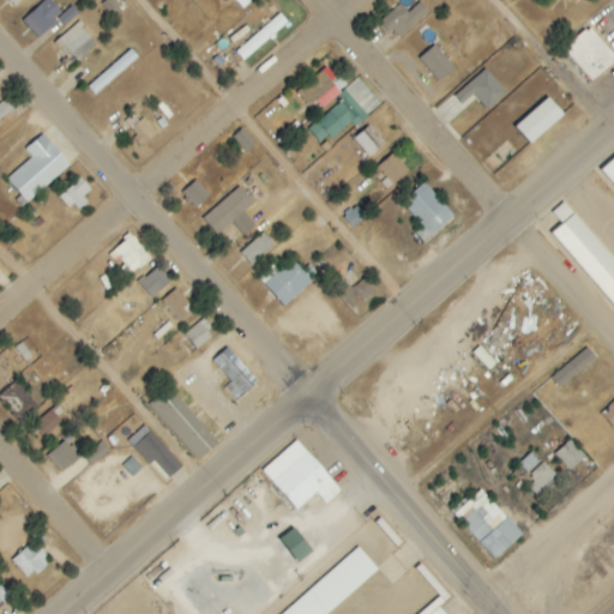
[(37,38),(62,14),(48,0),(43,0),(22,22),(37,38)]
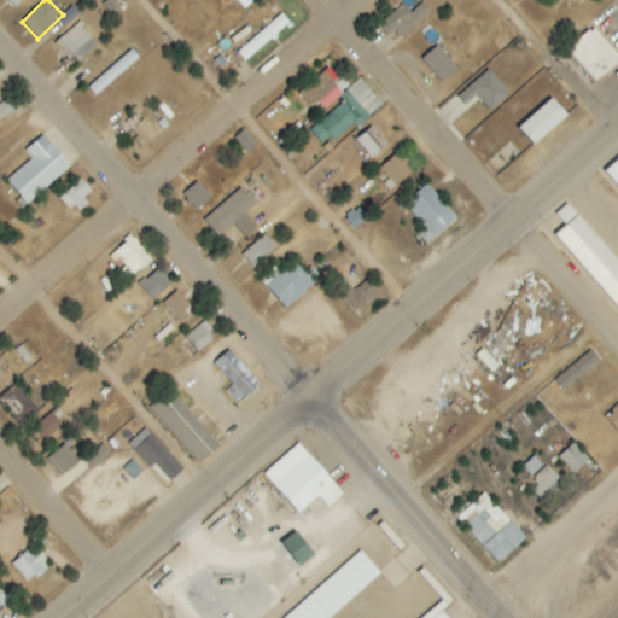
[(234,0),(243,10),(255,0),(254,0),(234,0)]
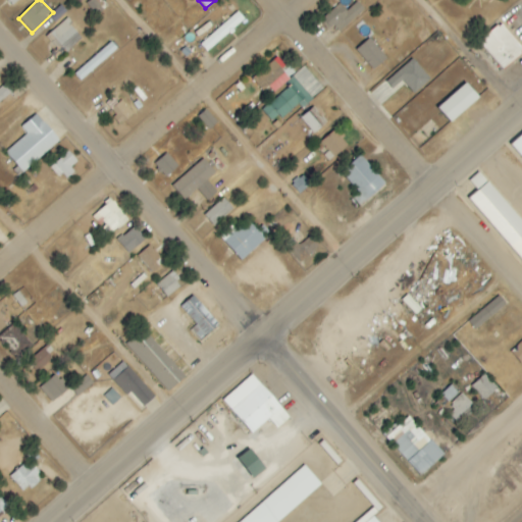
[(205,51),(246,21),(240,13),(199,43),(205,51)]
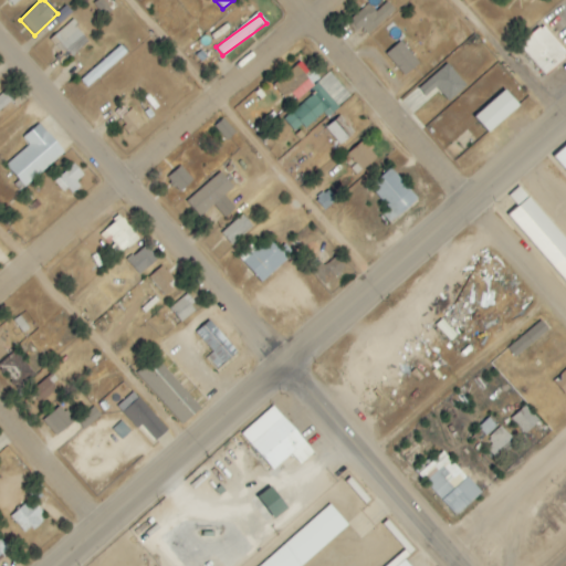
[(87,39),(71,20),(51,40),(67,58),(87,39)]
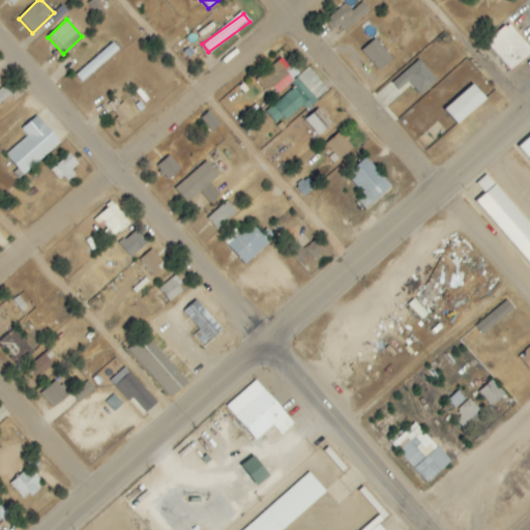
[(510,70),(529,52),(529,49),(507,24),(486,45),(510,70)]
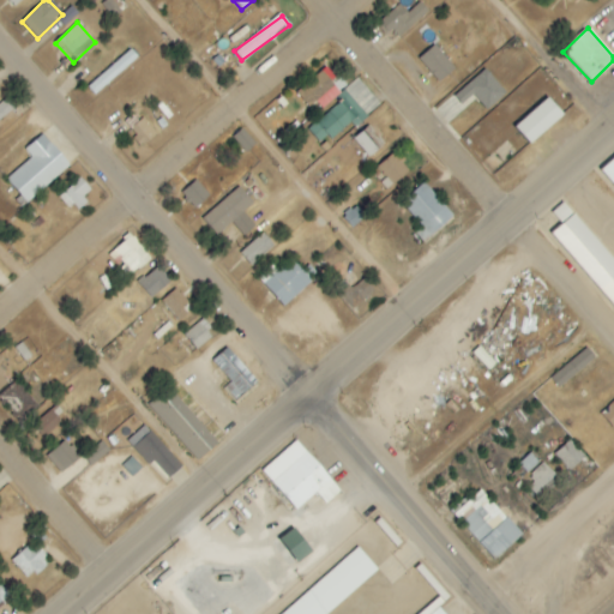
[(459,52),(441,37),(433,46),(451,61),(459,52)]
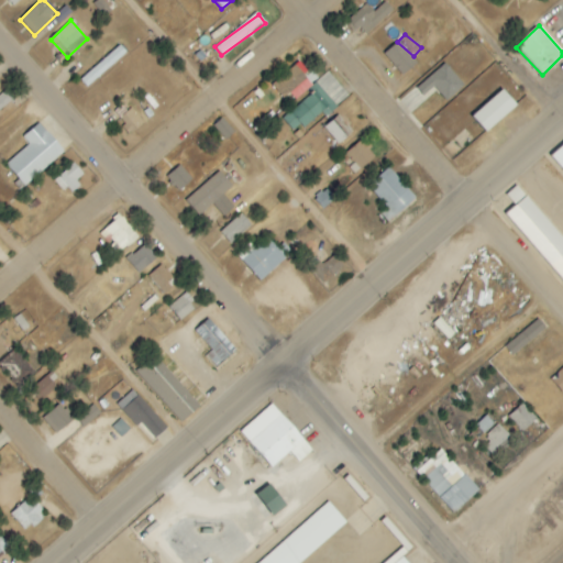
[(384,54),(403,75),(417,63),(398,42),(384,54)]
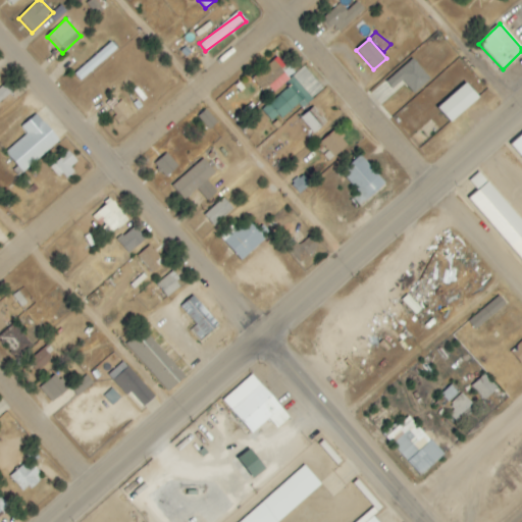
[(116,49),(110,42),(74,74),(81,82),(116,49)]
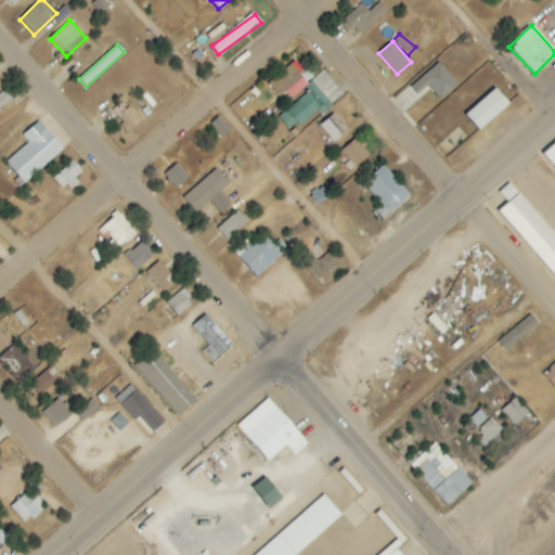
[(411,87),(417,94),(427,86),(440,100),(459,84),(438,62),(411,87)]
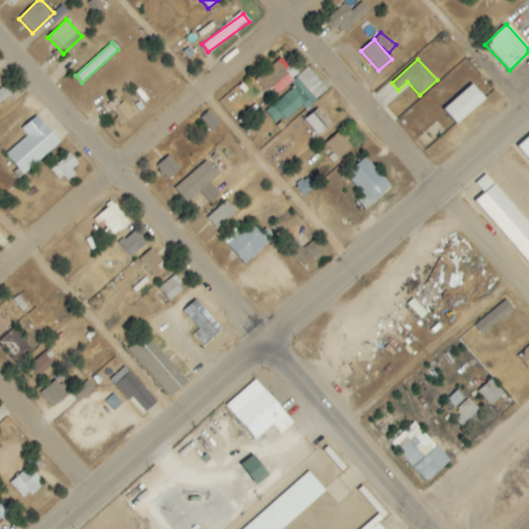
[(267,92),(271,88),(277,94),(293,80),(277,61),(255,80),(267,92)]
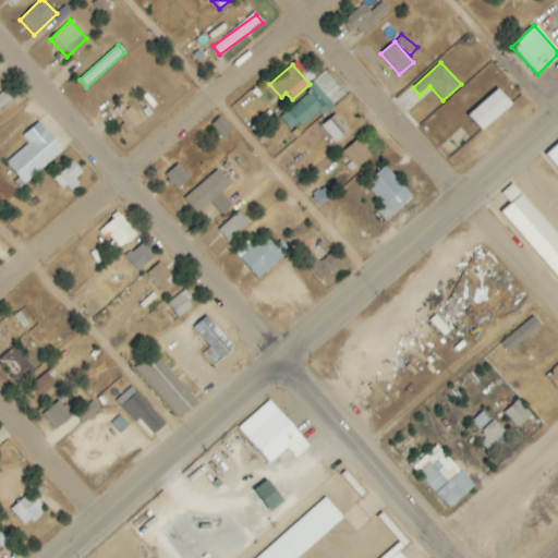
[(335,105),(314,86),(281,120),(294,133),(317,110),(324,117),(335,105)]
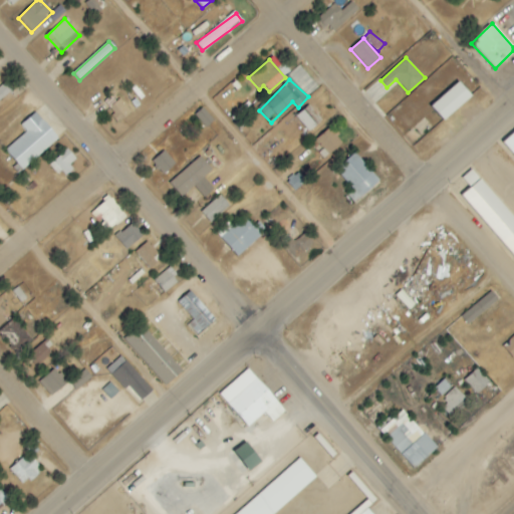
[(0,100),(13,90),(6,81),(0,85),(0,100)]
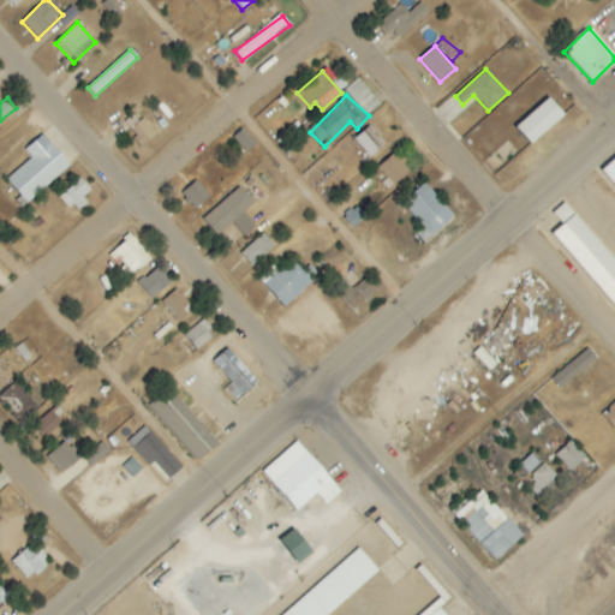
[(515,129),(531,145),(565,115),(549,97),(515,129)]
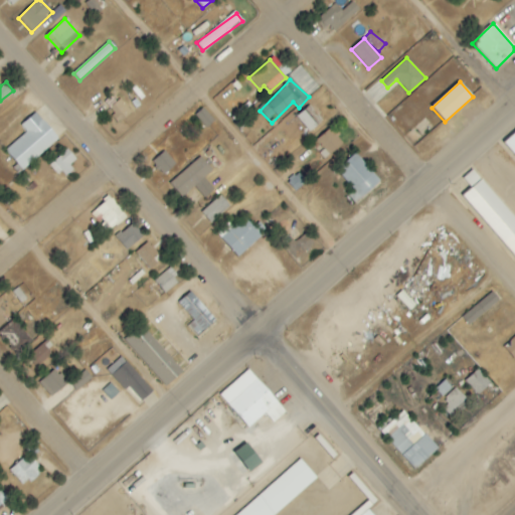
[(108,107),(118,123),(131,114),(121,99),(108,107)]
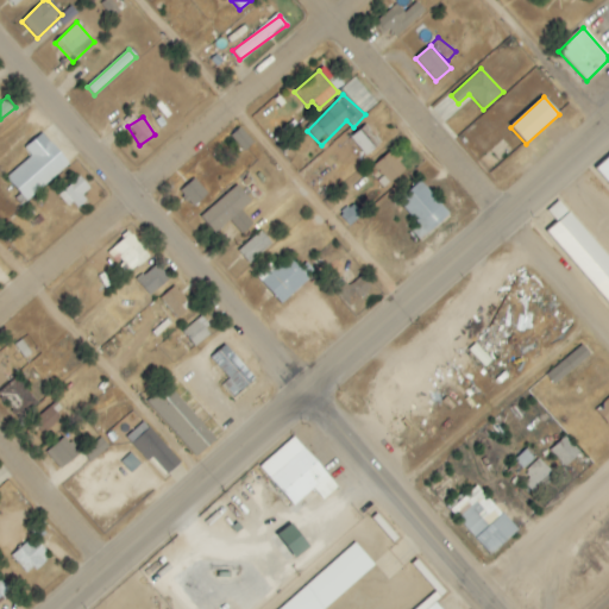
[(365,157),(376,148),(371,142),(380,136),(371,124),(351,139),(365,157)]
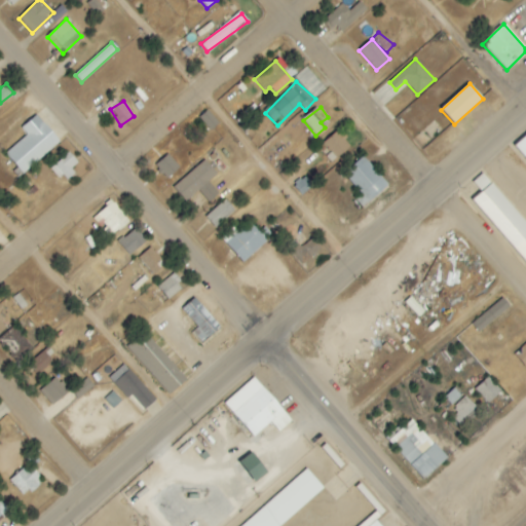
[(21,128),(26,135),(4,154),(23,175),(60,141),(35,115),(21,128)]
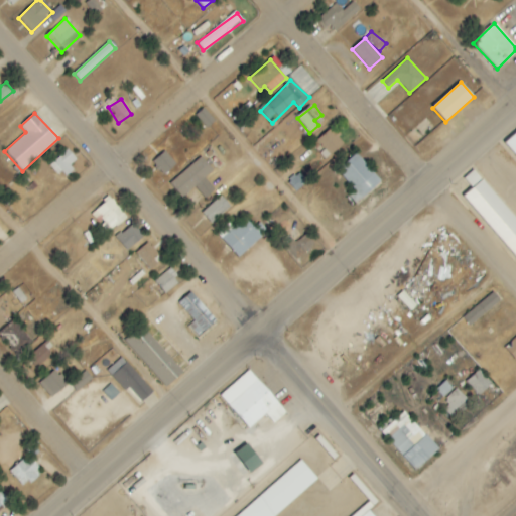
[(314,145),(329,158),(346,139),(332,126),(314,145)]
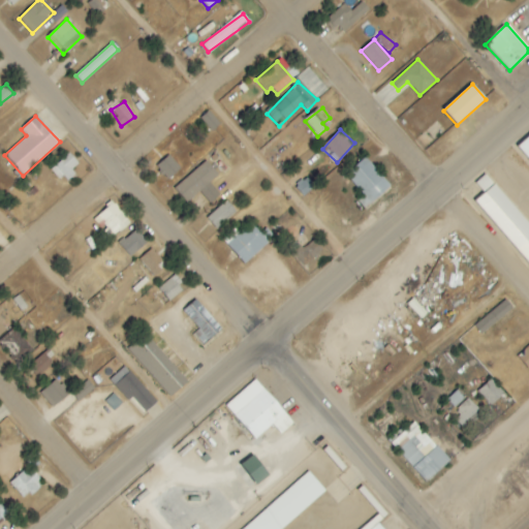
[(528,136),(518,146),(528,159),(528,136)]
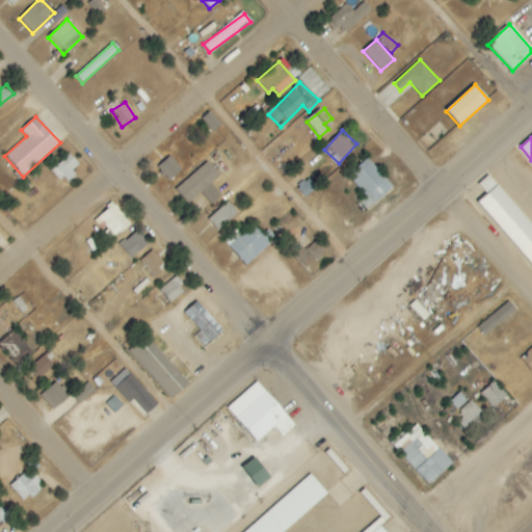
[(80,166),(69,154),(52,169),(64,183),(80,166)]
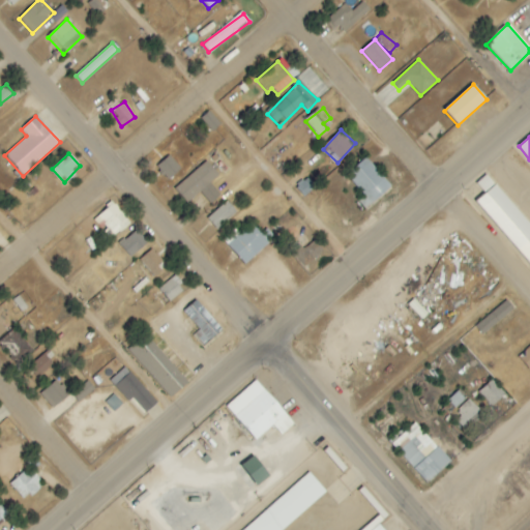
[(168,180),(180,169),(168,155),(155,168),(168,180)]
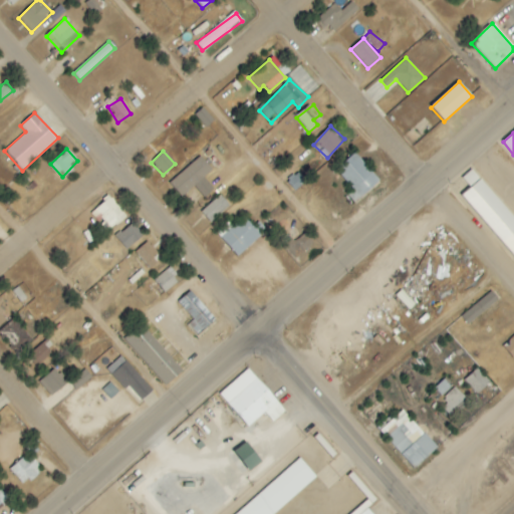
[(353,191),(347,196),(354,203),(379,181),(353,153),(335,170),(353,191)]
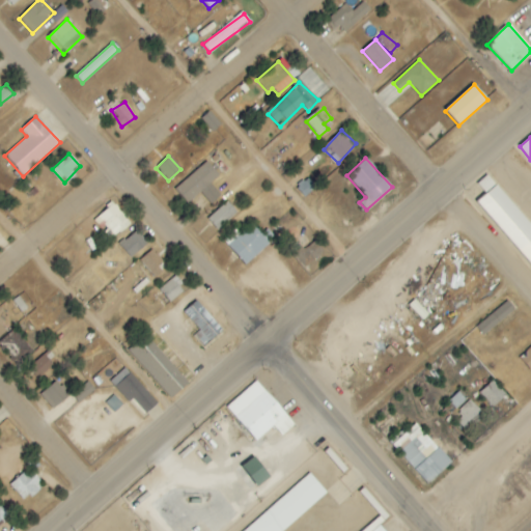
[(210,205),(221,195),(211,184),(220,175),(206,161),(175,190),(189,204),(199,195),(210,205)]
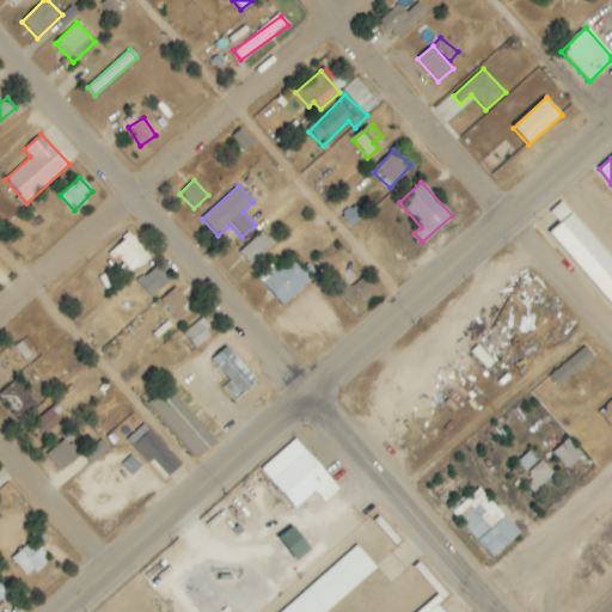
[(549,233),(611,306),(611,259),(562,202),(549,213),(560,224),(549,233)]
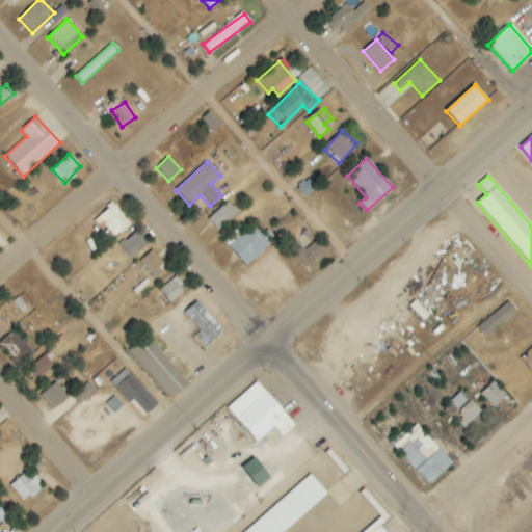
[(208,220),(218,231),(237,213),(227,202),(208,220)]
